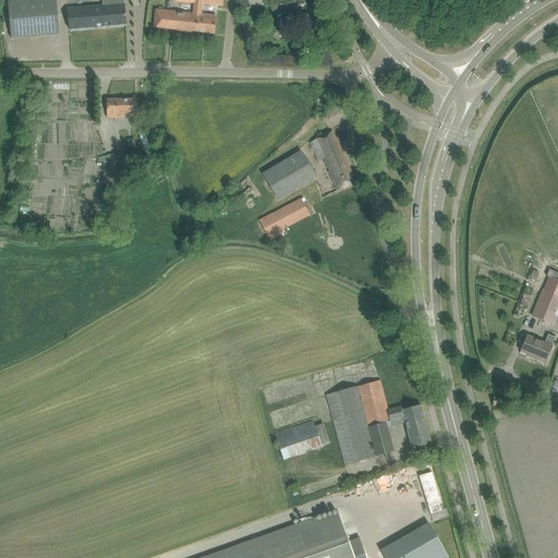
[(31,0),(8,2),(10,28),(11,39),(59,35),(56,0),(31,0)]
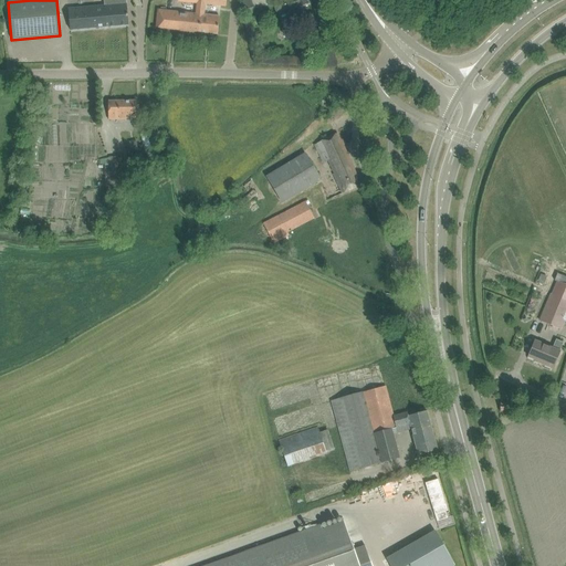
[(67,9),(69,19),(70,30),(128,24),(127,7),(126,7),(126,0),(109,2),(111,6),(67,9)]
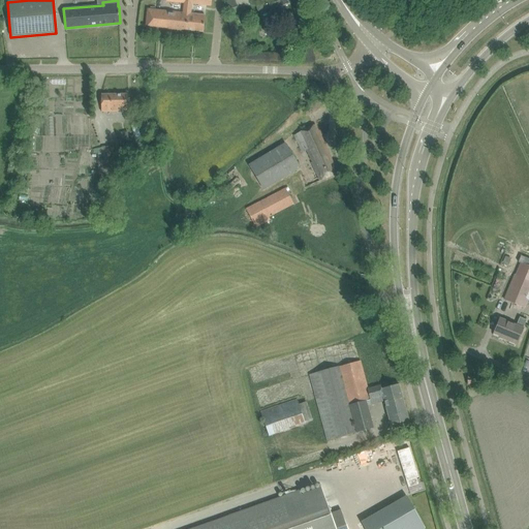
[(183,13),(148,9),(146,26),(165,28),(165,31),(186,33),(186,30),(204,32),(205,16),(191,14),(192,4),(211,6),(211,0),(165,0),(166,1),(184,3),(183,13)]
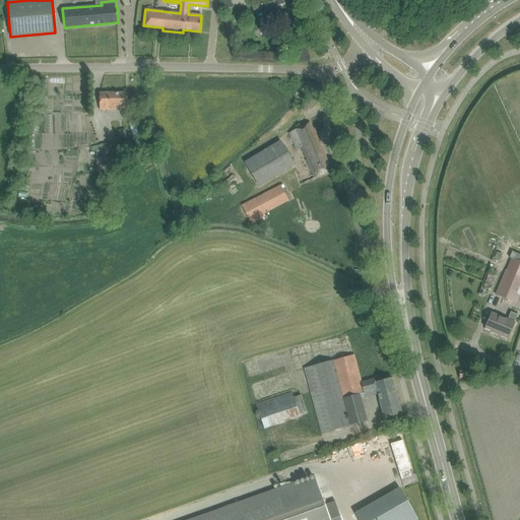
[(222,0),(224,9),(233,7),(231,1),(233,0),(222,0)]
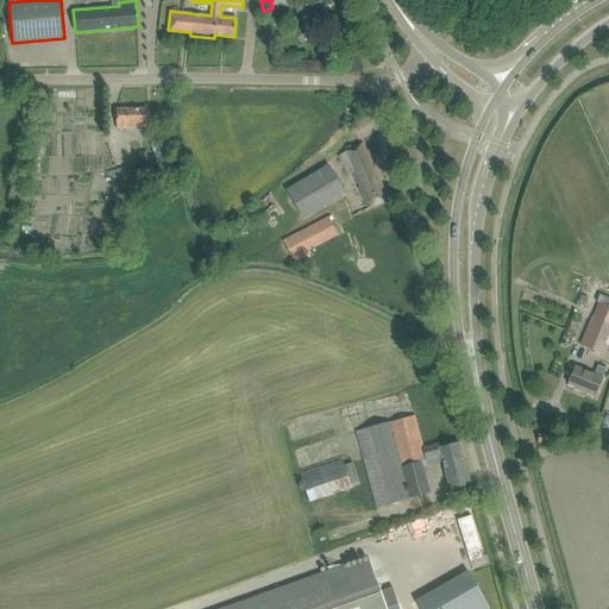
[(306,0),(295,4),(297,13),(311,10),(313,19),(327,16),(325,7),(328,6),(337,4),(339,4),(338,0),(309,0),(307,1),(306,0)]
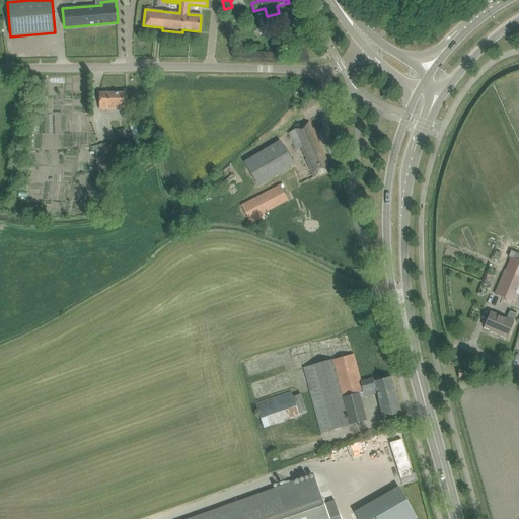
[(99,92),(99,102),(99,109),(116,109),(116,106),(126,106),(126,92),(99,92)]
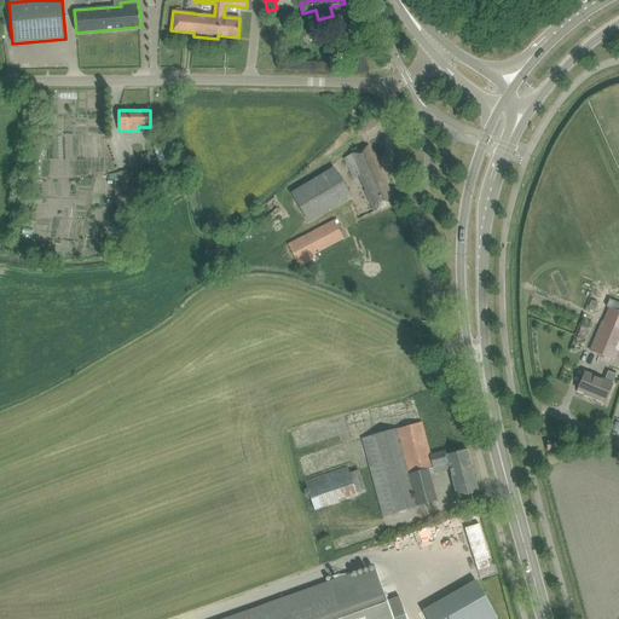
[(348,157),(343,160),(353,178),(358,175),(364,189),(363,189),(374,212),(394,203),(385,179),(375,160),(369,146),(348,157)]
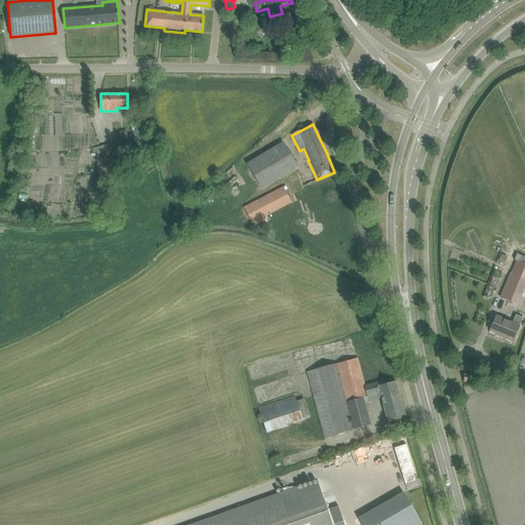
[(246,163),(261,189),(298,167),(283,142),(246,163)]
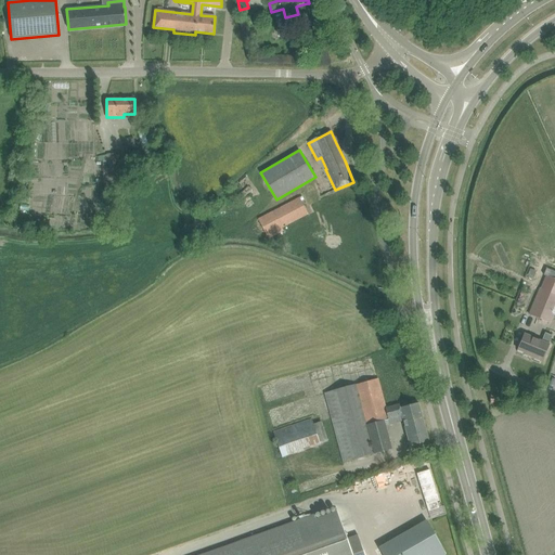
[(309,214),(299,196),(258,219),(268,239),(283,231),(282,228),(309,214)]
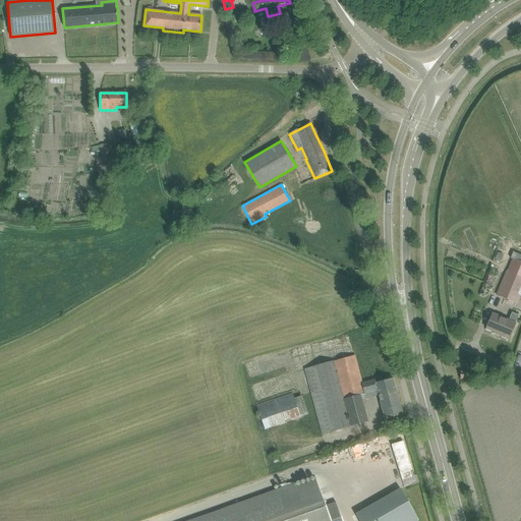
[(515,259),(510,272),(520,276),(520,254),(512,251),(510,257),(515,259)]
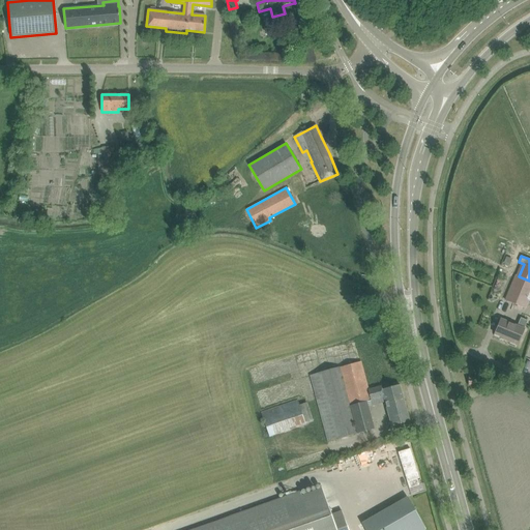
[(529,294),(529,281),(519,276),(516,275),(505,300),(525,307),(529,294)]
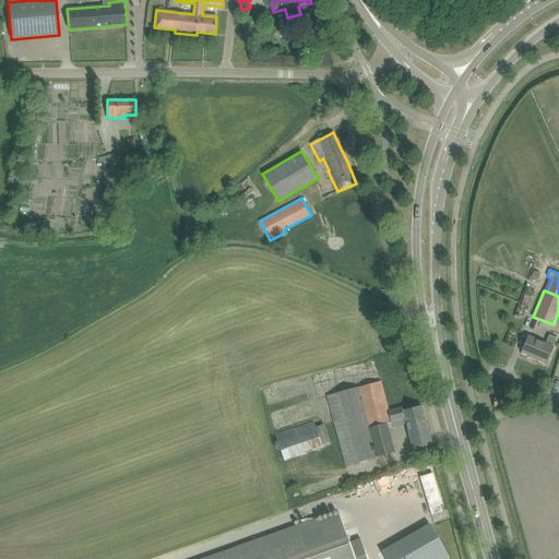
[(528,336),(526,342),(522,353),(537,358),(536,360),(546,364),(552,347),(552,346),(556,339),(549,335),(546,344),(528,336)]
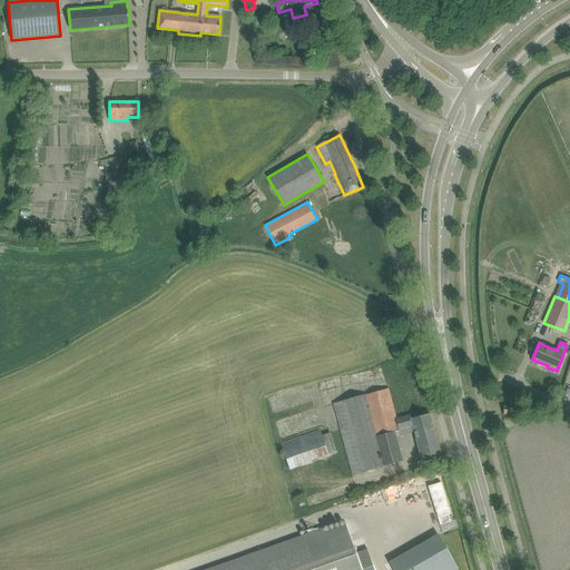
[(389,389),(333,403),(352,474),(402,461),(395,436),(414,432),(422,459),(440,454),(430,414),(411,419),(410,415),(396,419),(389,389)]
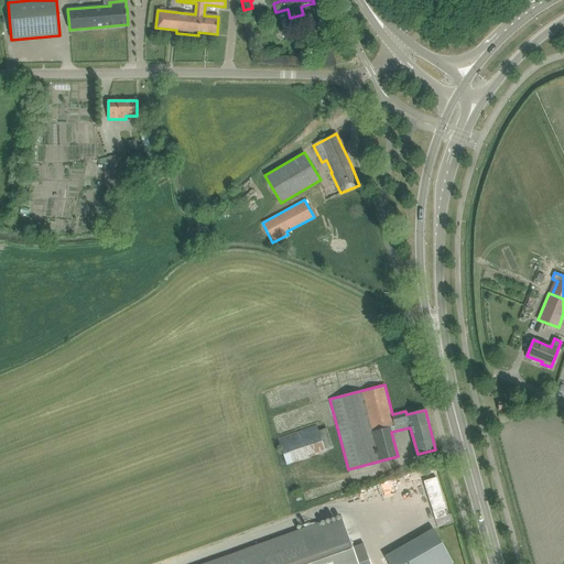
[(316,425),(278,438),(286,465),(334,448),(327,427),(318,431),(316,425)]
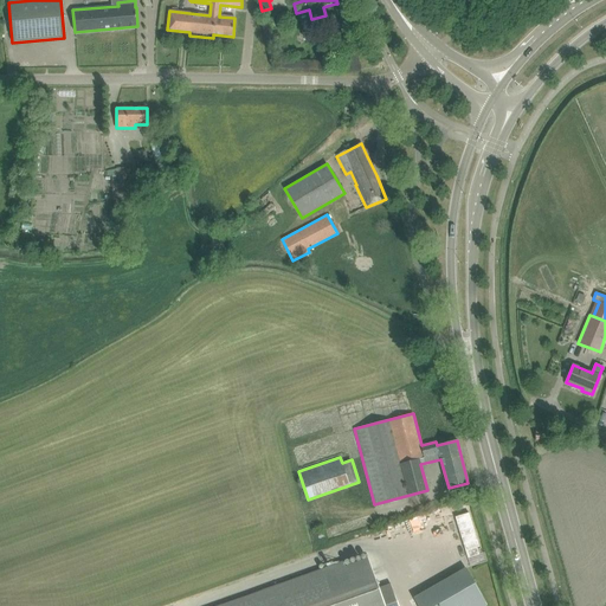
[(469,514),(456,519),(468,559),(478,556),(477,549),(479,548),(469,514)]
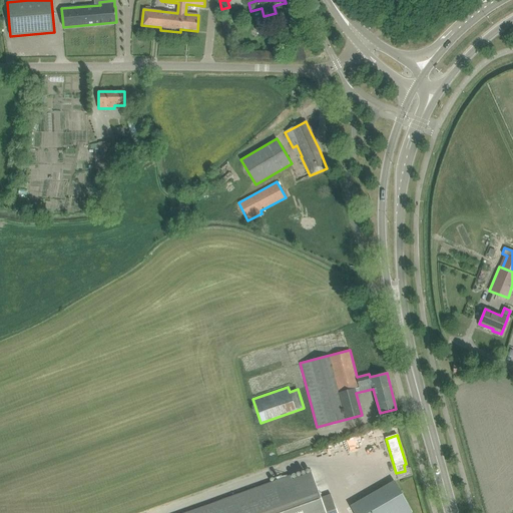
[(312,473),(292,480),(291,477),(188,512),(337,512),(331,495),(321,498),(312,473)]
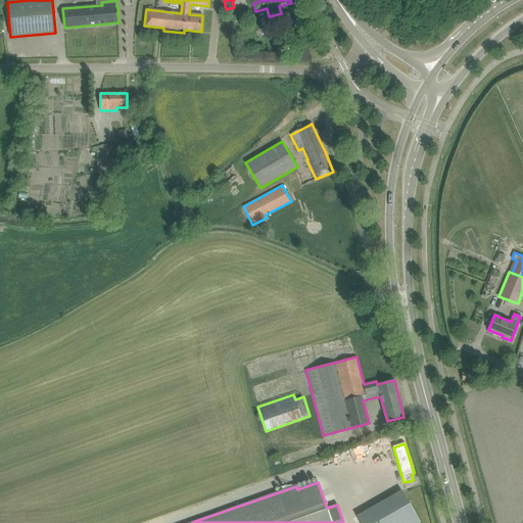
[(402,491),(358,517),(361,522),(419,522),(420,522),(402,491)]
